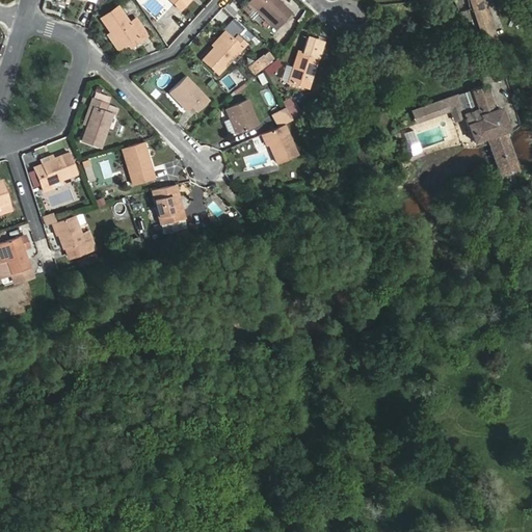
[(170,0),(181,9),(189,0),(170,0)]
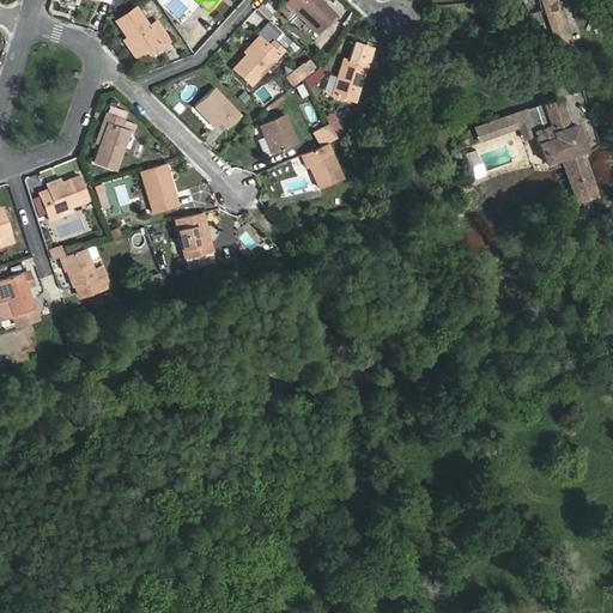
[(286,0),(279,8),(287,17),(293,10),(319,34),(335,14),(320,0),(286,0)]
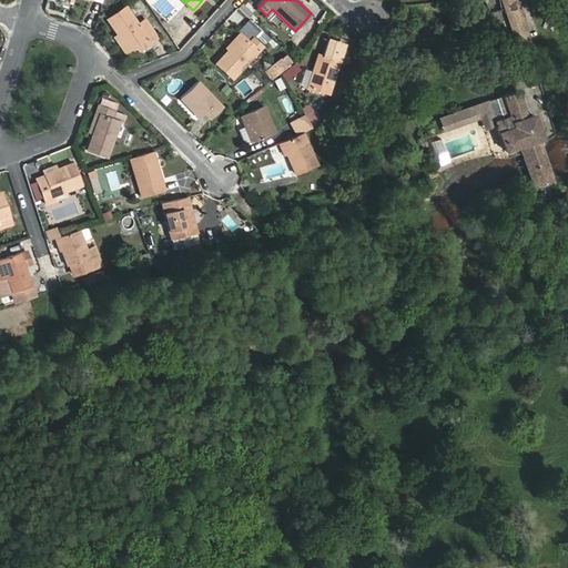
[(145,20),(138,24),(127,7),(108,19),(129,50),(148,38),(151,42),(158,38),(145,20)]
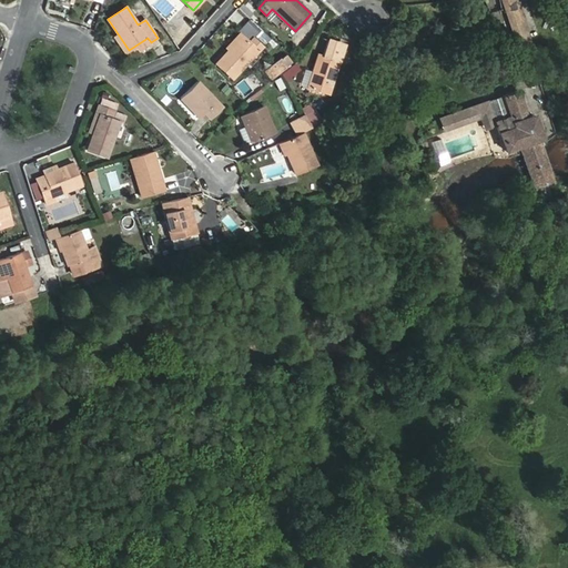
[(504,12),(507,20),(519,16),(516,8),(504,12)]
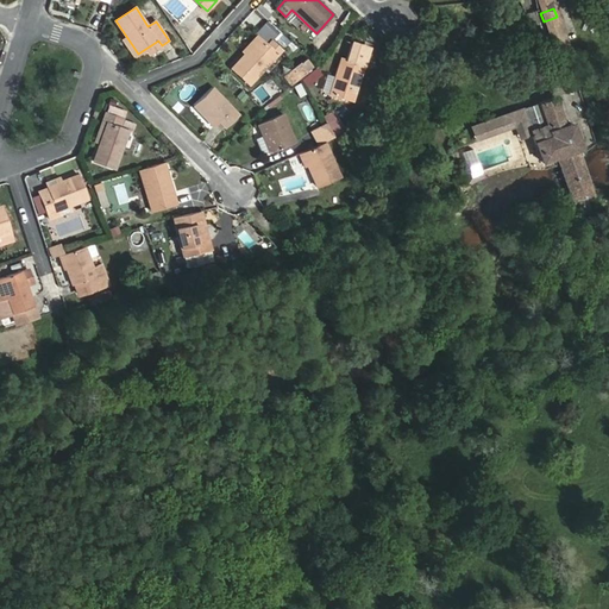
[(557,17),(544,22),(554,49),(567,44),(557,17)]
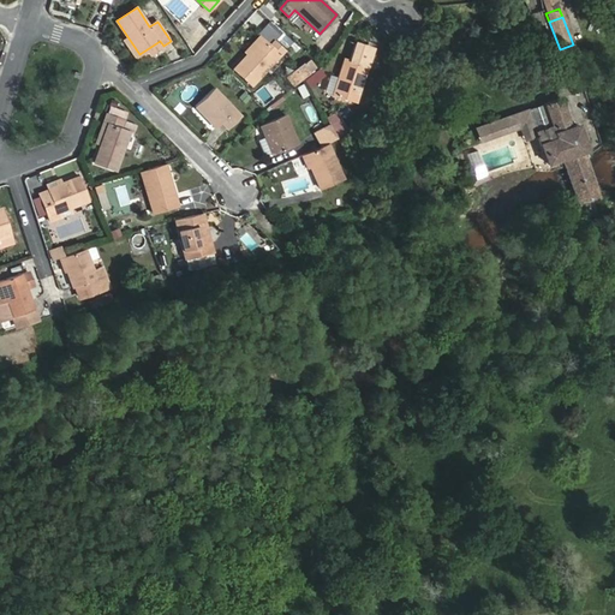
[(280,54),(262,39),(234,69),(251,84),(280,54)]
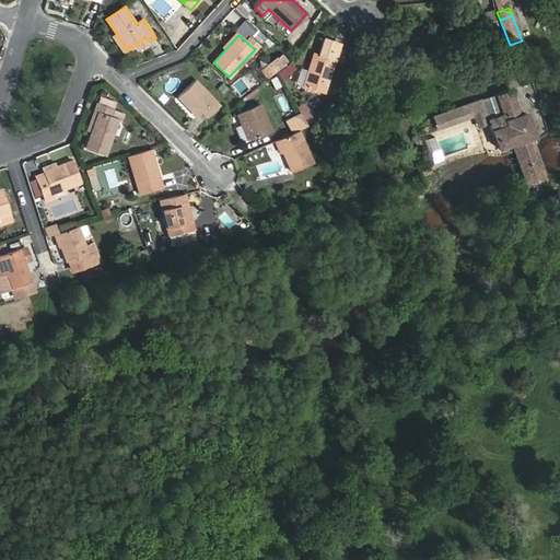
[(324,39),(319,55),(314,53),(304,85),(324,92),(340,45),(324,39)]
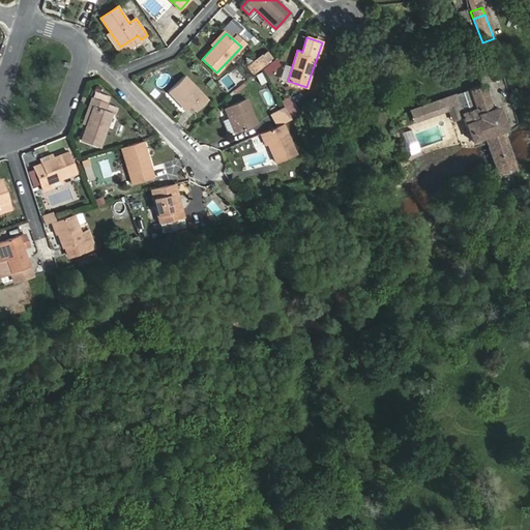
[(266,55),(259,61),(262,63),(268,58),(266,55)]
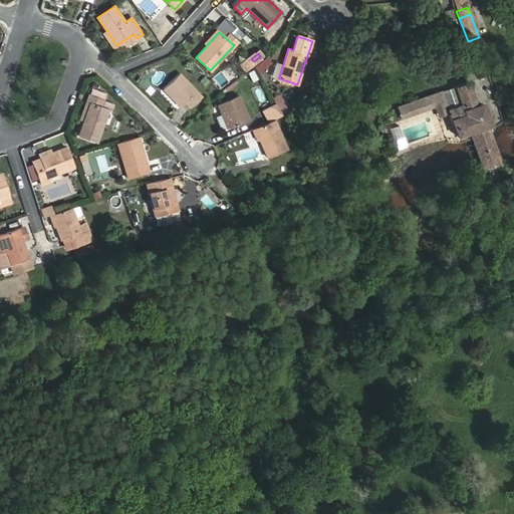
[(202,97),(180,73),(164,88),(181,106),(186,101),(191,106),(202,97)]
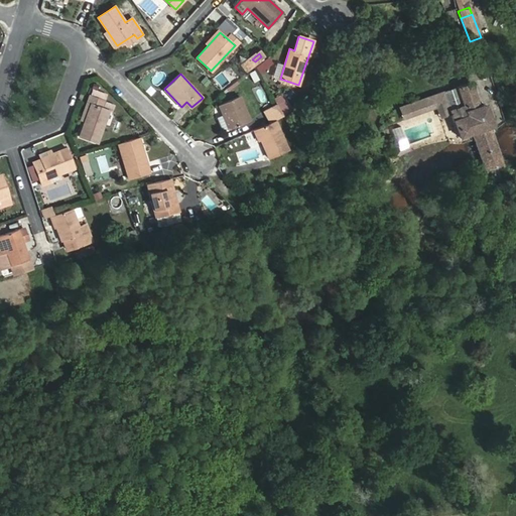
[(504,164),(484,104),(478,106),(470,83),(458,87),(464,106),(449,110),(443,92),(408,103),(412,115),(436,107),(441,124),(453,120),(456,127),(459,137),(473,132),(486,170),(504,164)]
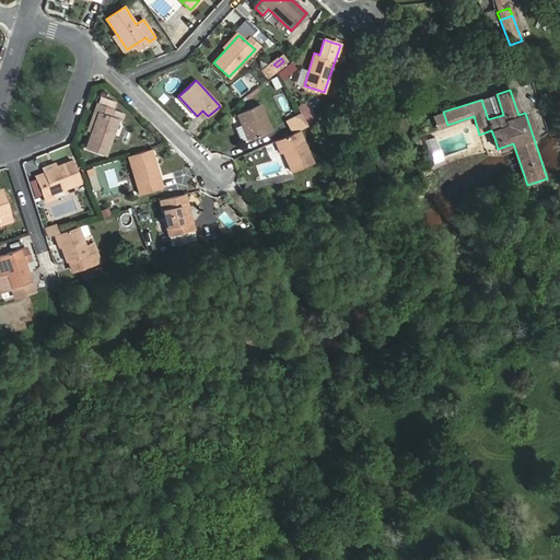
[(306,103),(299,107),(307,123),(315,118),(306,103)]
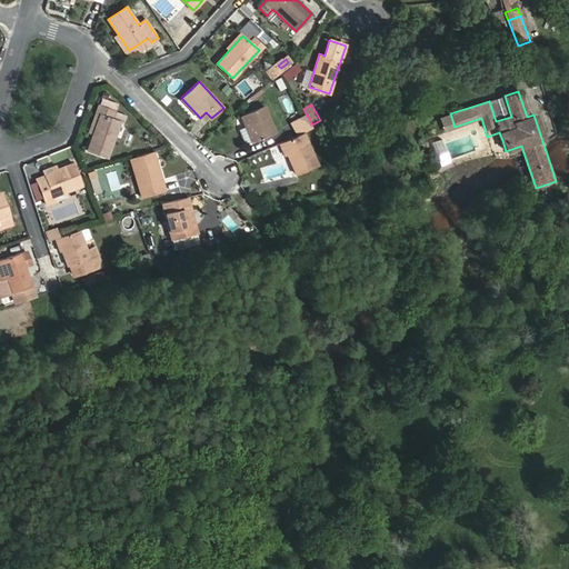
[(265,106),(240,116),(252,142),(276,132),(265,106)]
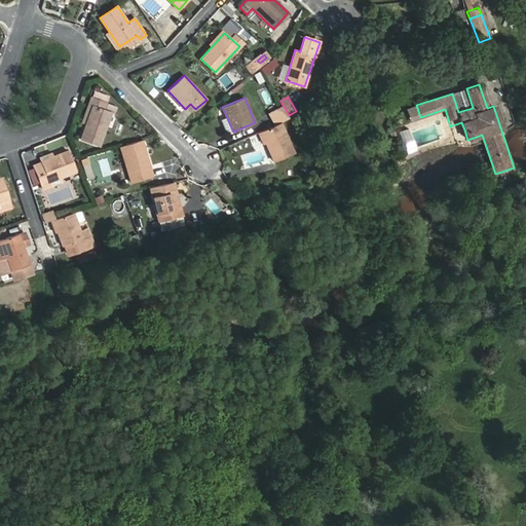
[(106,103),(94,99),(90,106),(92,107),(81,139),(99,145),(111,113),(104,111),(106,103)]
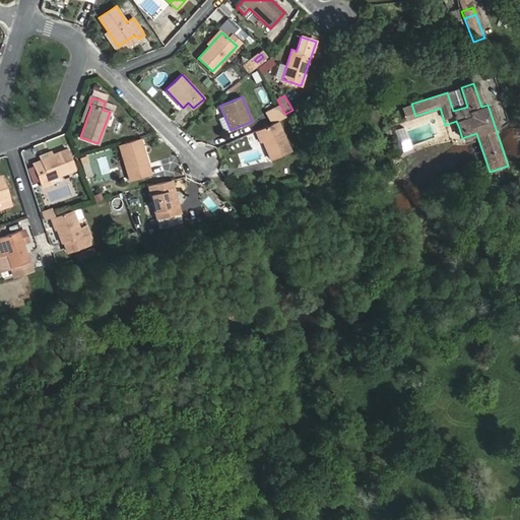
[(405,119),(415,116),(411,104),(401,107),(405,119)]
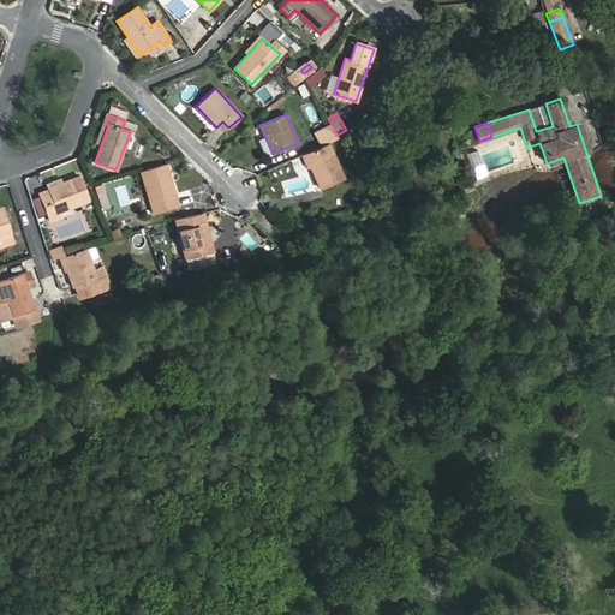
[(323,147),(328,144),(339,139),(330,126),(315,132),(323,147)]
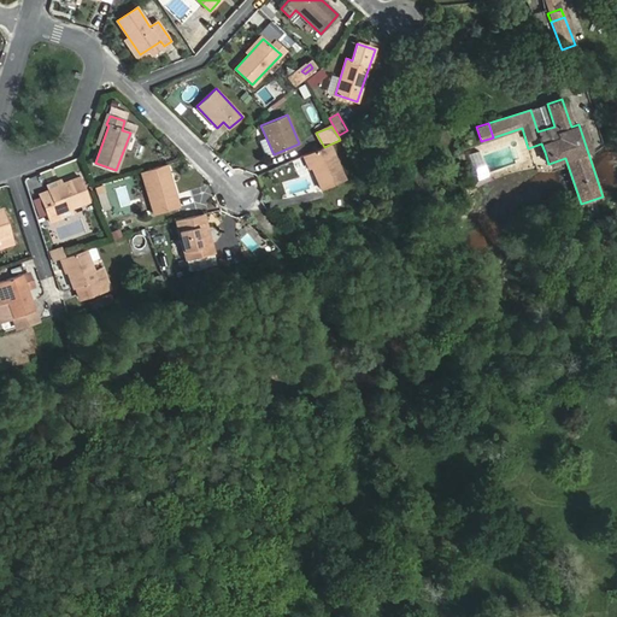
[(541,144),(528,148),(530,157),(545,152),(541,144)]
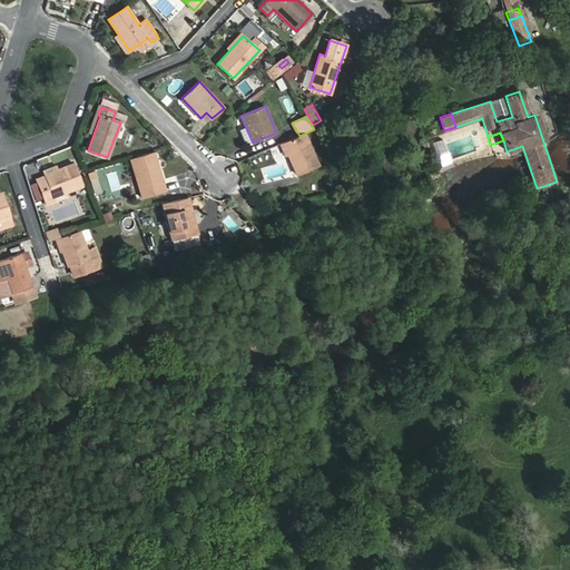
[(300,136),(283,143),(296,175),(318,166),(304,134),(300,136)]
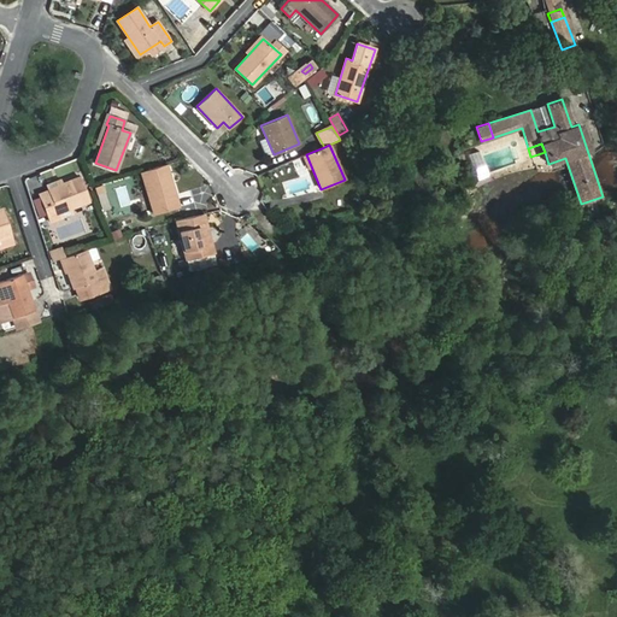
[(168,164),(141,172),(154,215),(180,207),(168,164)]
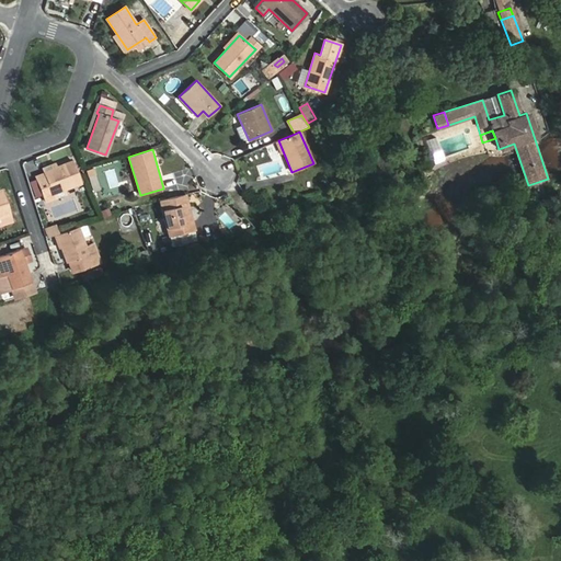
[(55,197),(53,194),(81,182),(72,161),(44,171),(46,175),(37,179),(38,183),(39,185),(43,194),(46,202),(55,197)]
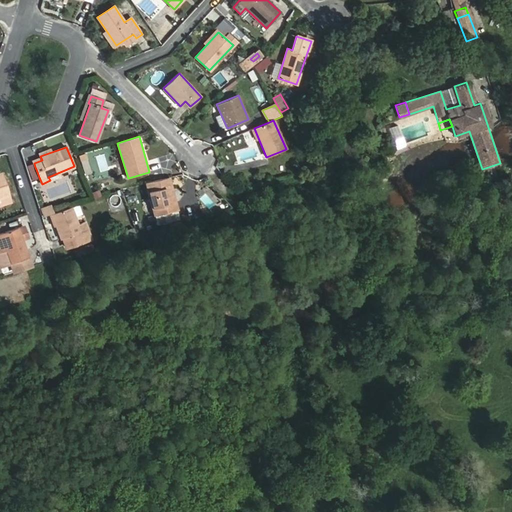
[(29,169),(33,179),(39,177),(36,169),(35,167),(29,169)]
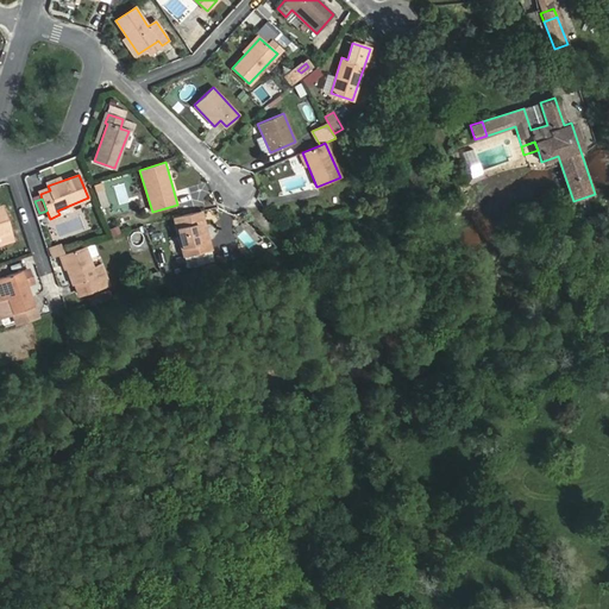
[(1,206),(0,206),(0,236),(11,233),(1,206)]
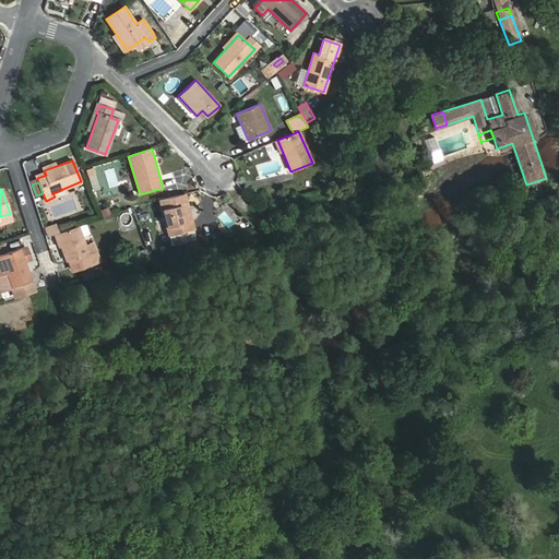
[(185,193),(159,200),(168,236),(169,236),(170,235),(192,229),(193,229),(185,193)]
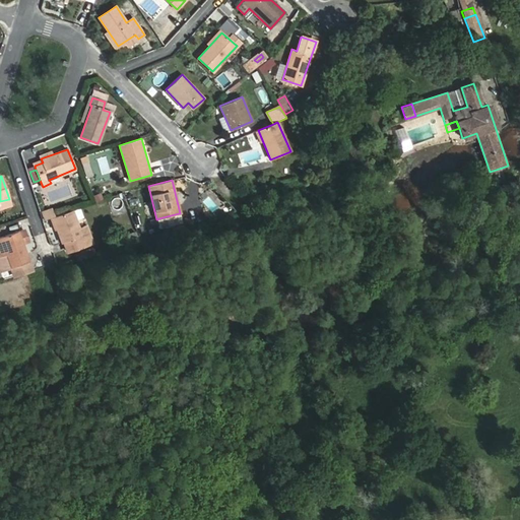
[(72,210),(52,217),(62,243),(63,242),(66,252),(92,243),(88,233),(81,235),(72,210)]
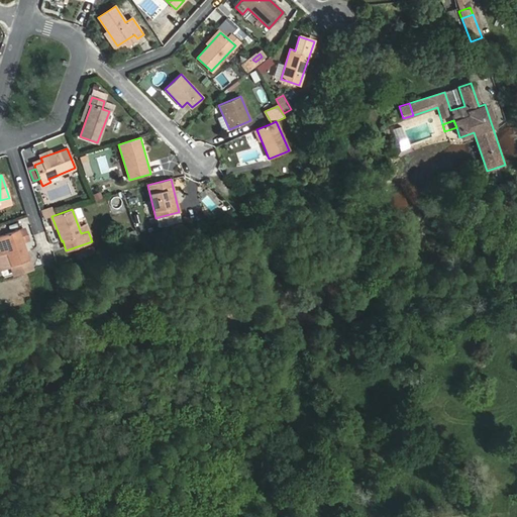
[(178,212),(158,217),(157,218),(159,226),(180,221),(178,212)]
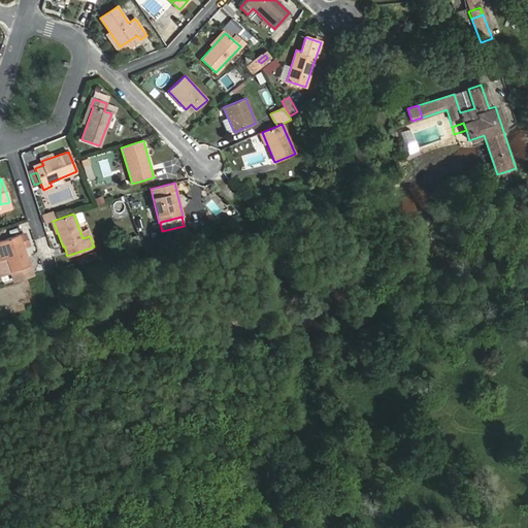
[(25,233),(19,236),(23,249),(30,245),(25,233)]
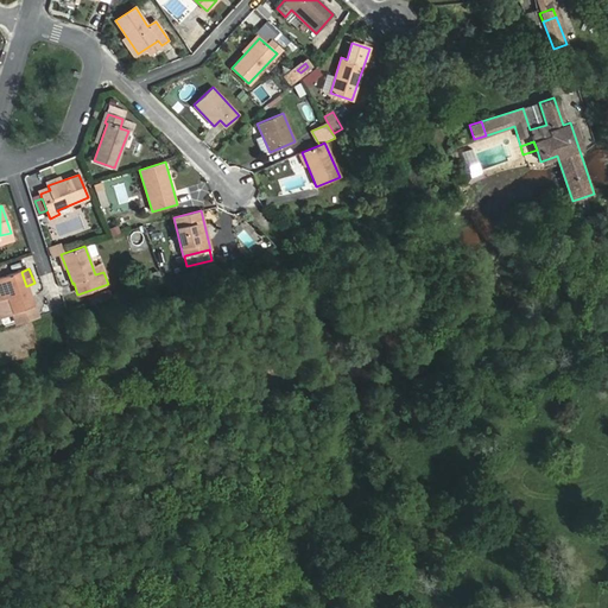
[(20,271),(0,277),(0,316),(13,312),(33,305),(26,286),(21,272),(20,271)]
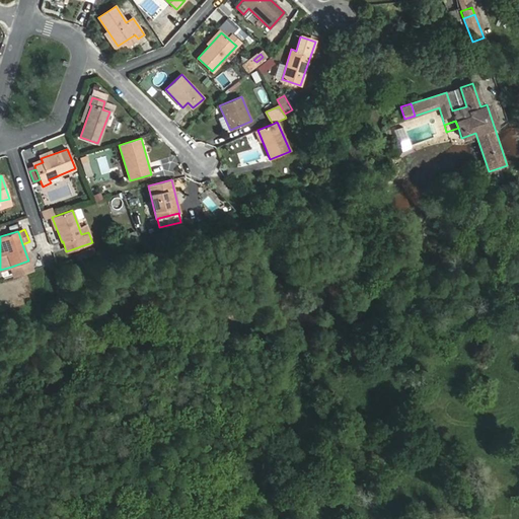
[(92,246),(81,251),(83,257),(94,254),(92,246)]
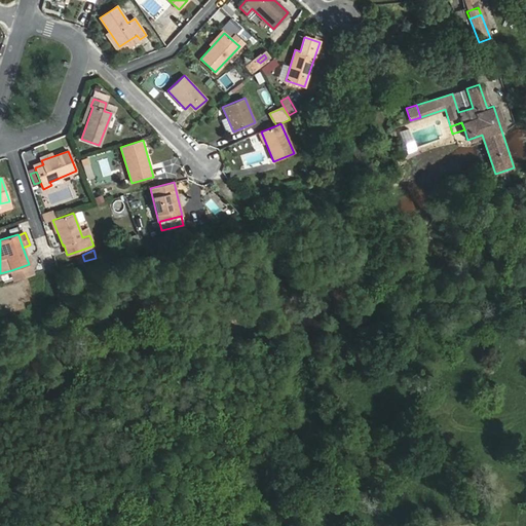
[(32,274),(29,264),(11,270),(14,279),(32,274)]
